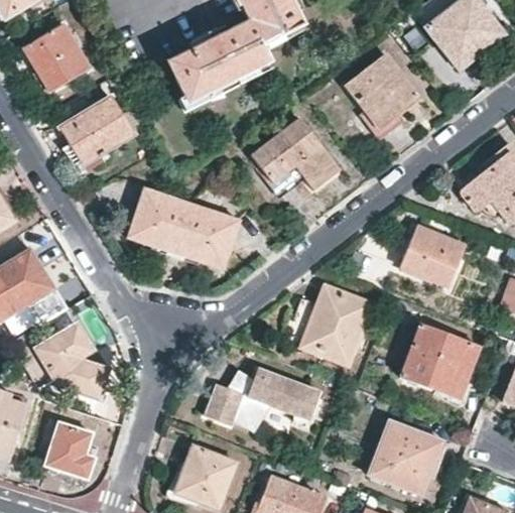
[(0,0),(0,5),(6,17),(34,0),(0,0)]
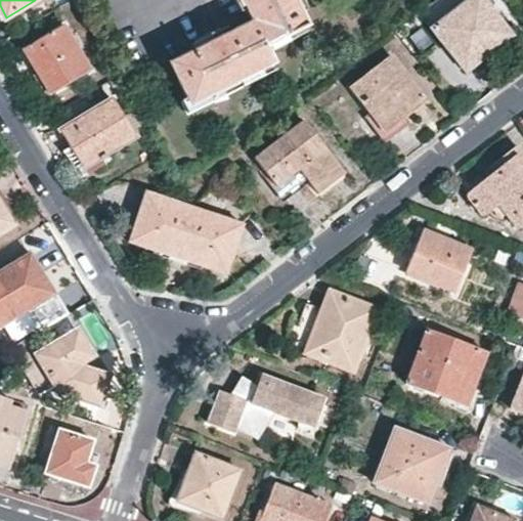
[(307,24),(296,0),(244,0),(254,18),(230,31),(227,25),(191,42),(194,48),(170,60),(191,103),(253,73),(273,62),(265,45),(307,24)]
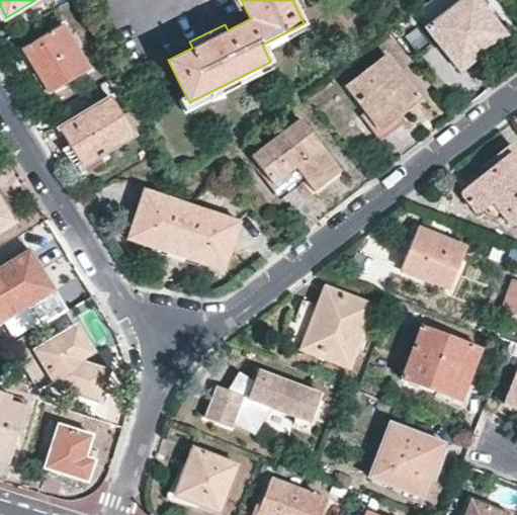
[(489,47),(506,32),(481,0),(459,0),(427,25),(438,39),(443,37),(461,61),(472,53),(486,43),(489,47)]
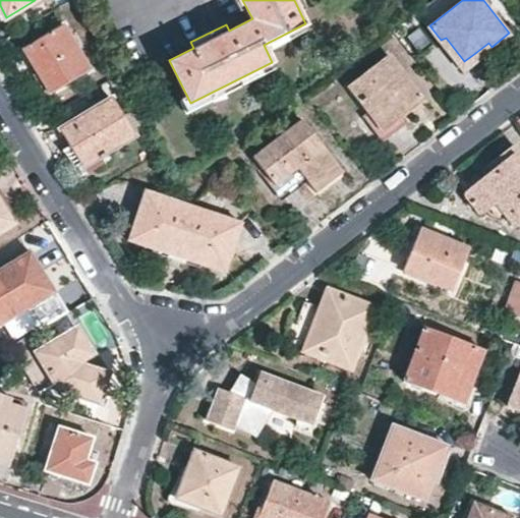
[(92,66),(66,22),(24,47),(40,72),(50,92),(92,66)]
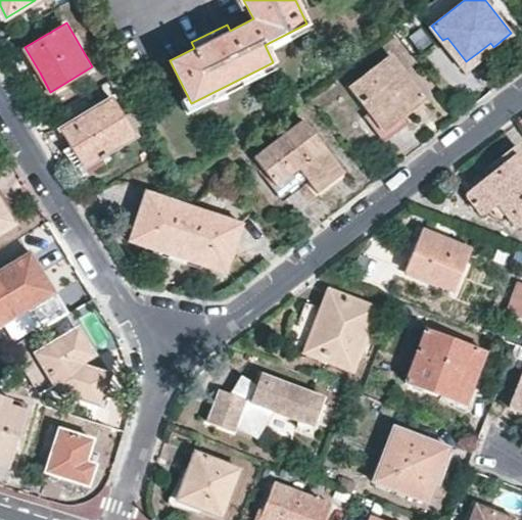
[(399,120),(427,99),(390,52),(350,82),(387,130),(399,120)]
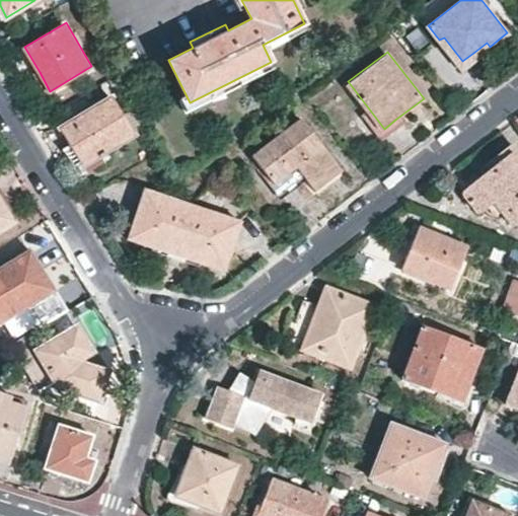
[(84,163),(134,132),(113,94),(61,126),(75,149),(84,163)]
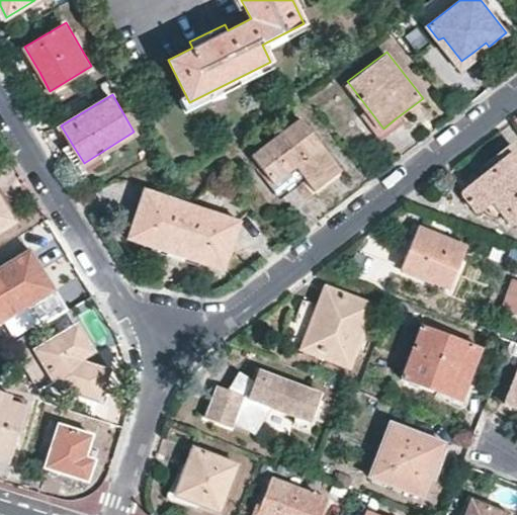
[(298,164),(307,175),(315,185),(318,187),(341,168),(300,116),(254,153),(275,181),(298,164)]
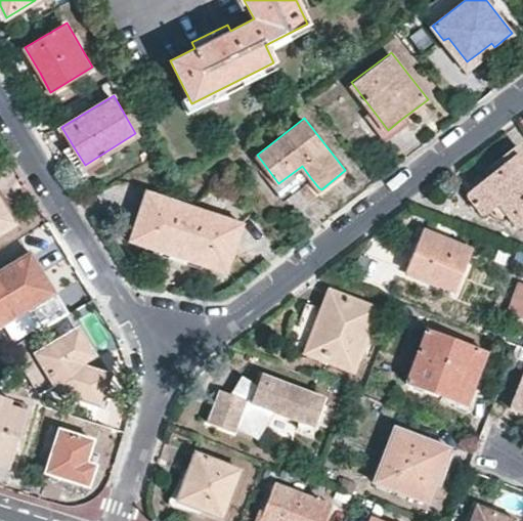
[(522,149),(518,143),(505,155),(493,164),(496,169),(468,191),(475,202),(484,215),(499,203),(517,224),(522,219),(522,149)]
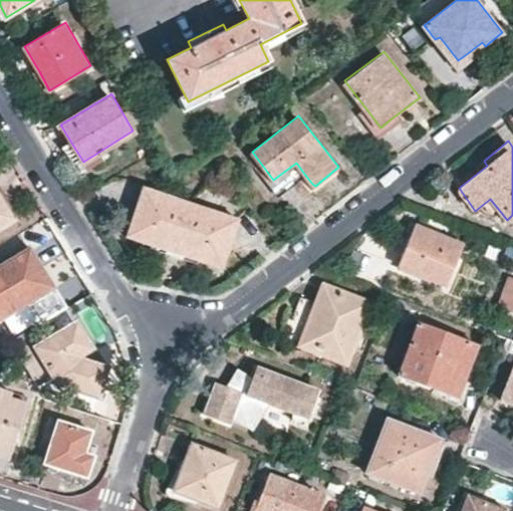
[(293,183),(304,174),(296,163),(273,180),(282,192),(293,183)]
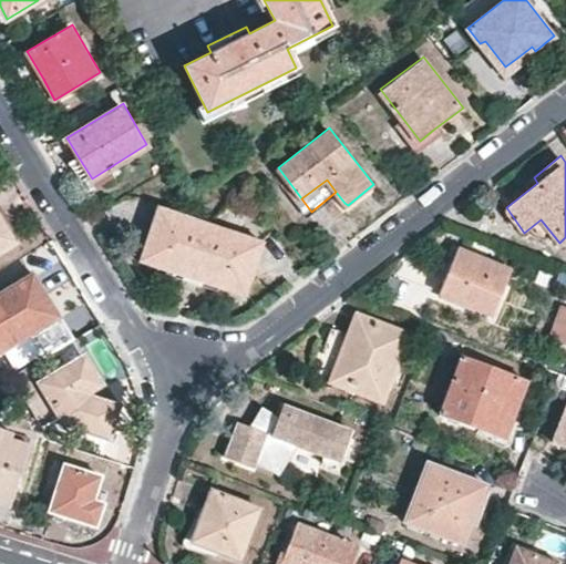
[(232,237),(187,222),(188,216),(158,204),(141,258),(186,274),(185,278),(194,282),(202,284),(204,279),(247,295),(265,242),(235,231),(232,237)]
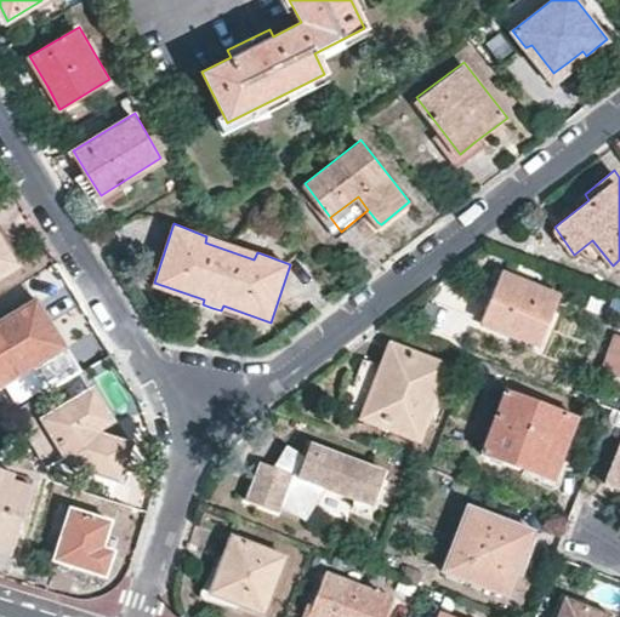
[(0,268),(16,258),(0,233),(0,268)]
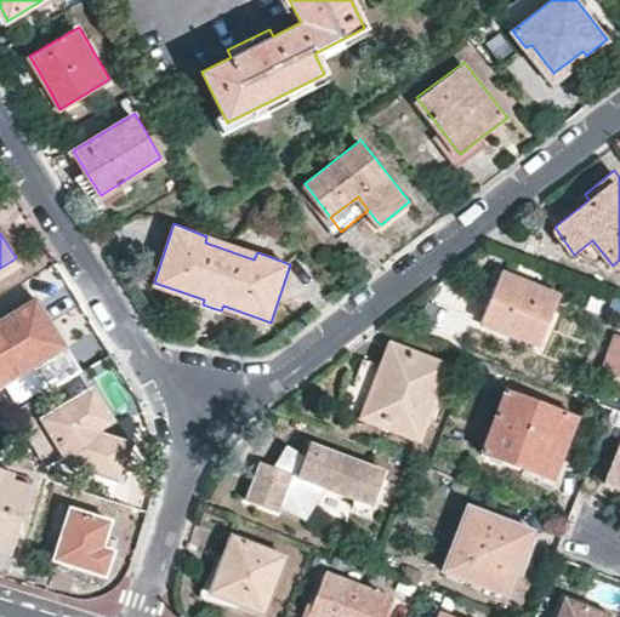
[(541,341),(559,293),(501,270),(487,308),(483,319),(541,341)]
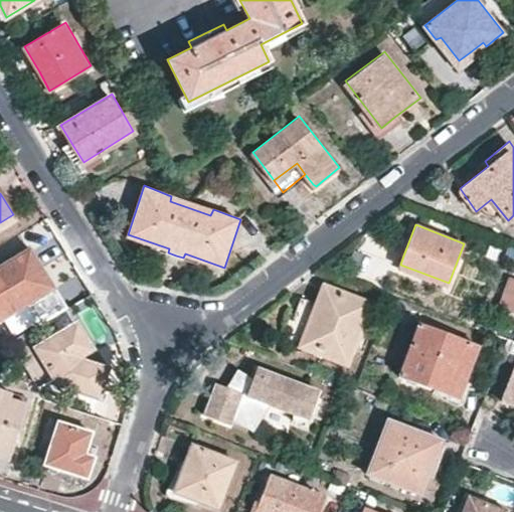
[(0,308),(5,316),(55,285),(43,266),(28,242),(0,261),(0,308)]
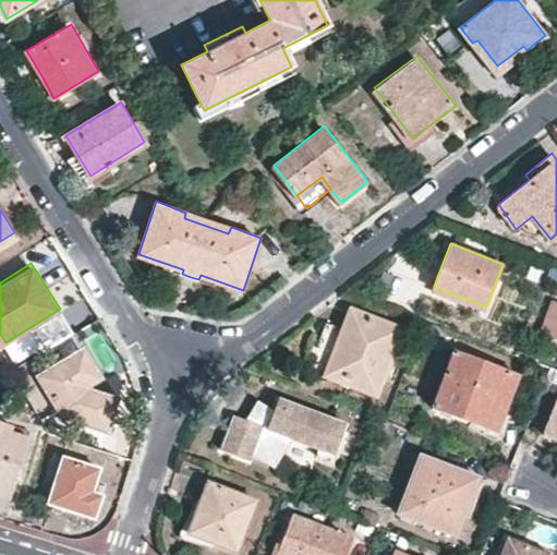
[(543,330),(556,336),(556,303),(554,302),(543,330)]
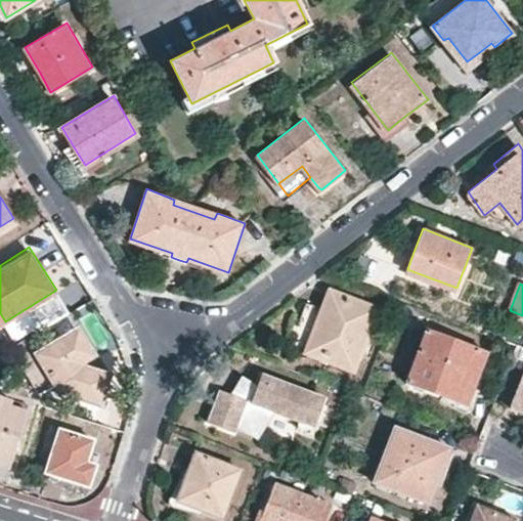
[(353,365),(376,306),(330,290),(323,307),(306,299),(295,330),(291,342),(353,365)]
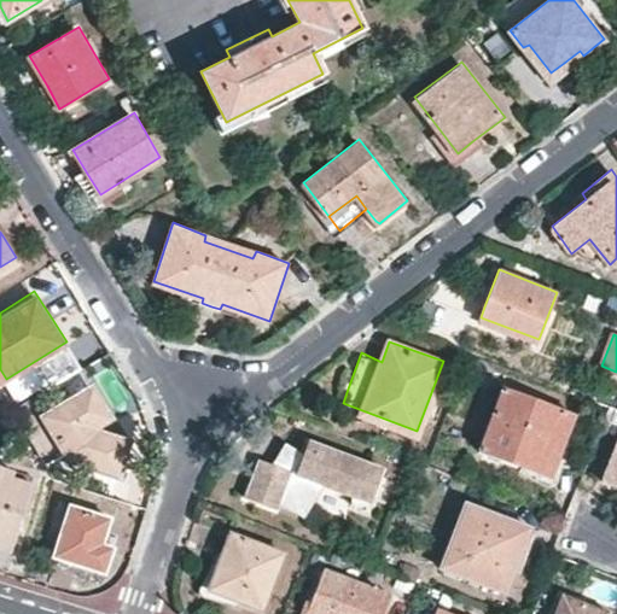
[(112,415),(94,385),(44,415),(70,457),(120,474),(131,439),(103,428),(98,432),(95,430),(94,426),(112,415)]
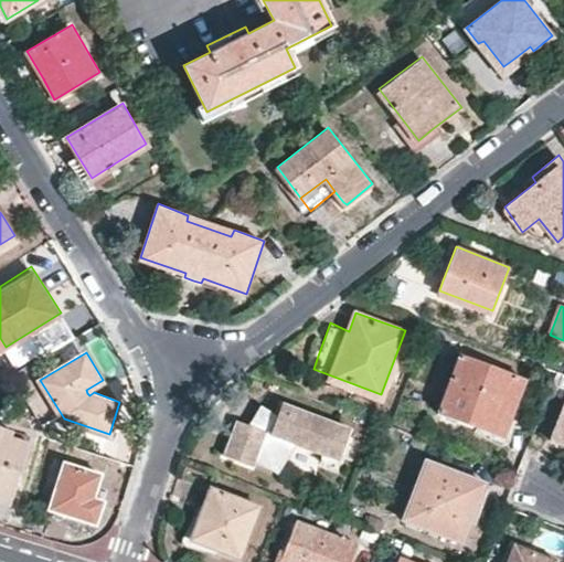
[(509,421),(525,378),(461,353),(439,411),(503,435),(509,421)]
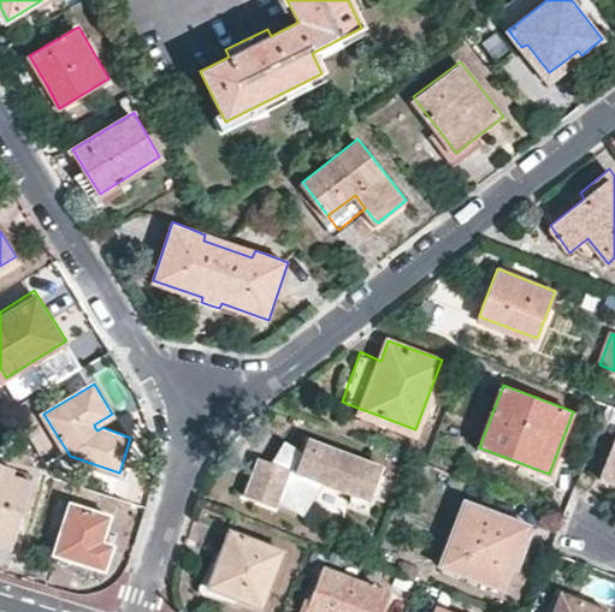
[(384,467),(308,438),(302,455),(299,461),(290,450),(276,462),(270,459),(258,456),(249,477),(243,494),(275,506),(279,492),(283,486),(295,500),(318,481),(324,482),(372,500),(384,467)]
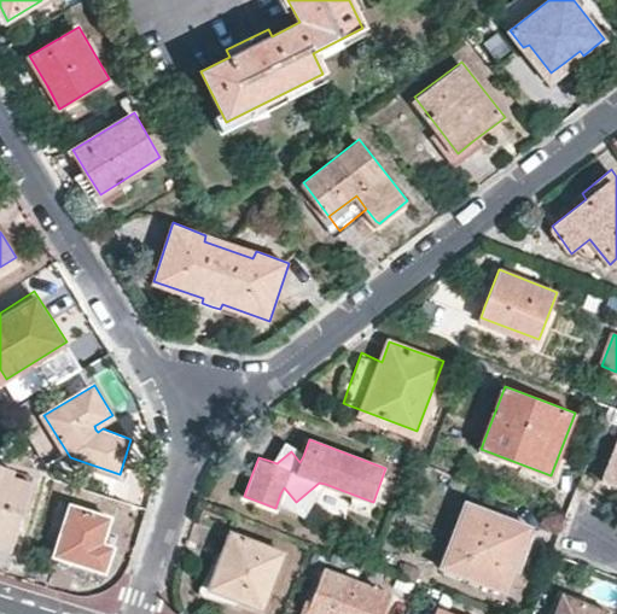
[(616,442),(604,478),(616,483),(616,442)]
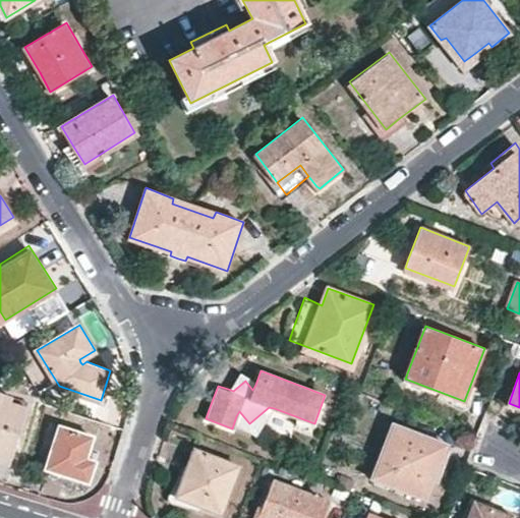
[(233,391),(245,381),(252,390),(255,385),(246,373),(228,389),(233,391)]
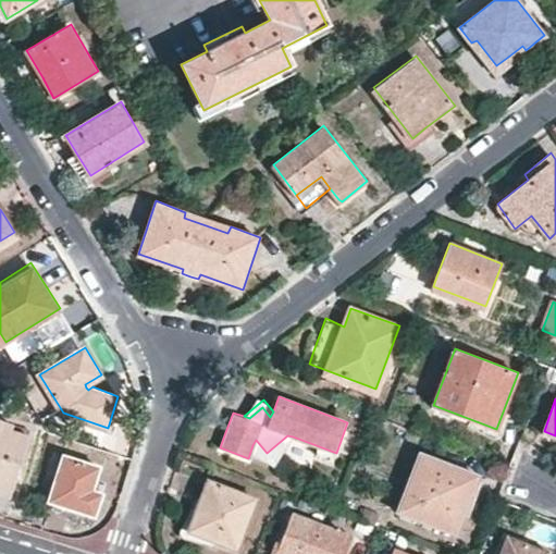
[(0,485),(13,490),(29,427),(0,417),(0,485)]
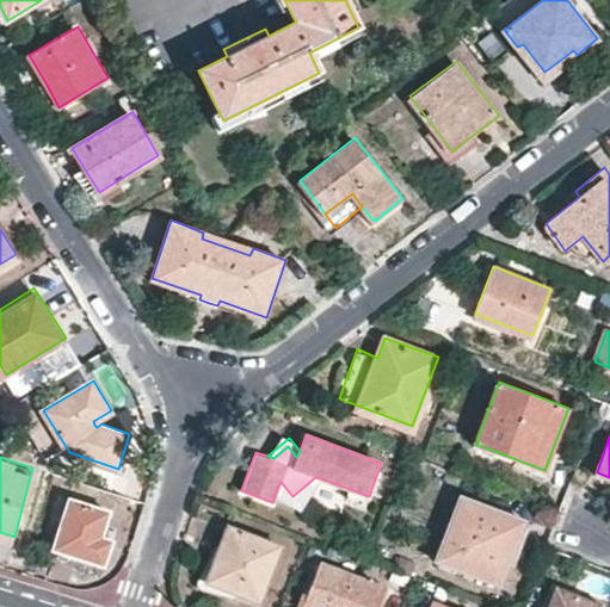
[(315,477),(293,496),(281,482),(277,488),(293,503),(321,478),(315,477)]
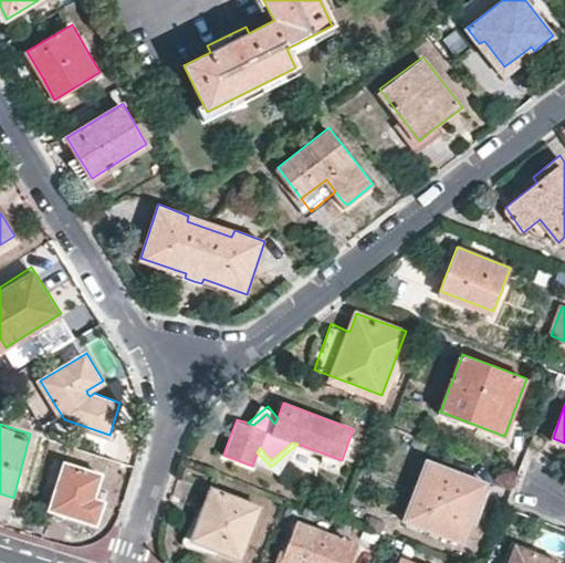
[(98,480),(101,473),(65,461),(52,509),(61,511),(96,522),(103,502),(94,499),(98,480)]
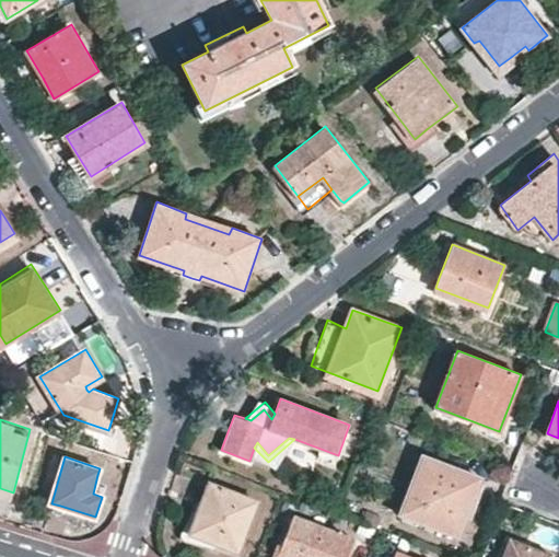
[(478,487),(481,478),(423,456),(403,514),(458,536),(478,487)]
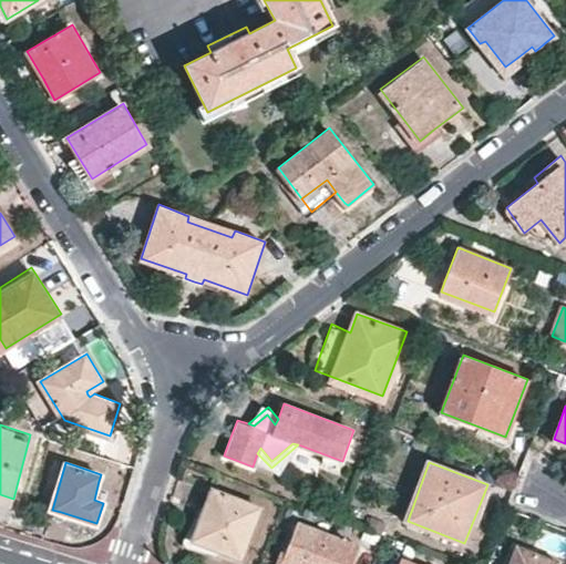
[(242,559),(261,506),(212,488),(201,518),(193,540),(242,559)]
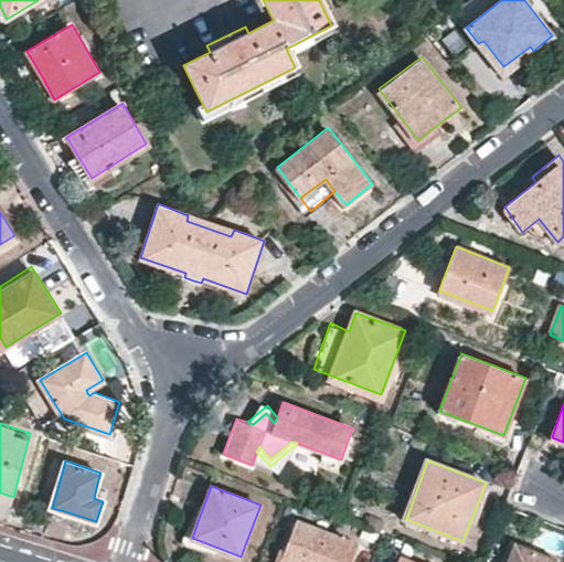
[(300,559),(298,561),(350,561),(358,543),(344,538),(348,529),(338,525),(333,534),(296,520),(284,551),(300,559)]
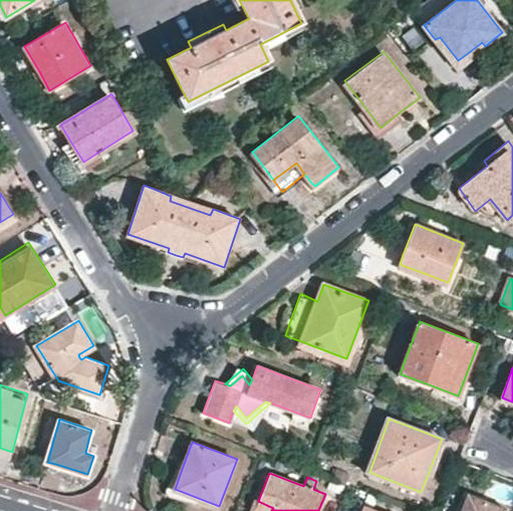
[(506,510),(507,508),(468,493),(461,510),(506,510)]
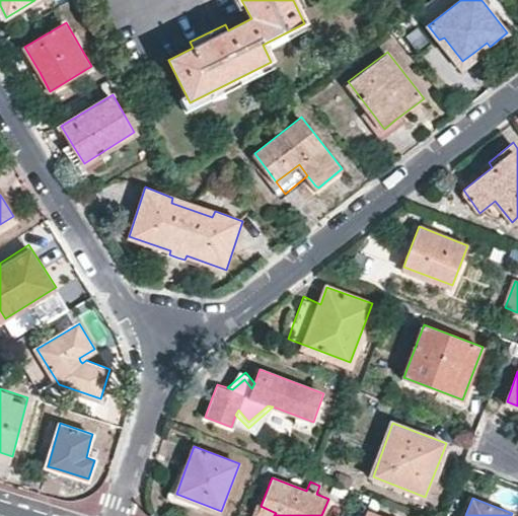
[(259,512),(268,515),(274,515),(276,513),(261,506),(259,512)]
